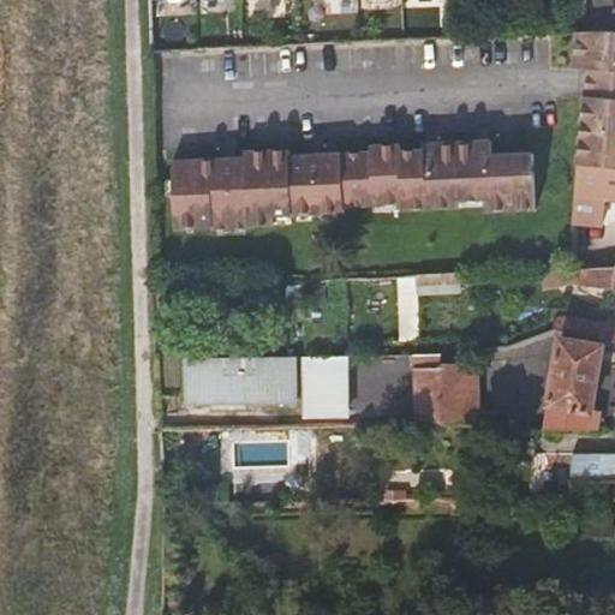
[(577,163),(579,165),(614,166),(614,31),(571,34),(572,69),(587,69),(586,83),(577,163)]
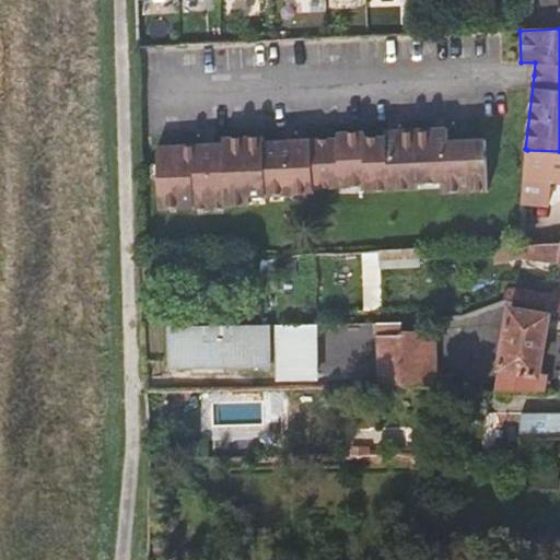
[(305,194),(334,193),(359,191),(359,199),(410,198),(410,190),(434,189),(434,197),(434,199),(481,198),(479,146),(442,148),(441,133),(380,136),(381,142),(359,143),(359,137),(334,138),(334,144),(258,147),(258,141),(222,142),(222,148),(150,151),(153,211),(186,210),(186,213),(220,211),(220,209),(242,209),(241,201),(241,196),(258,195),(258,200),(305,199),(305,194)]
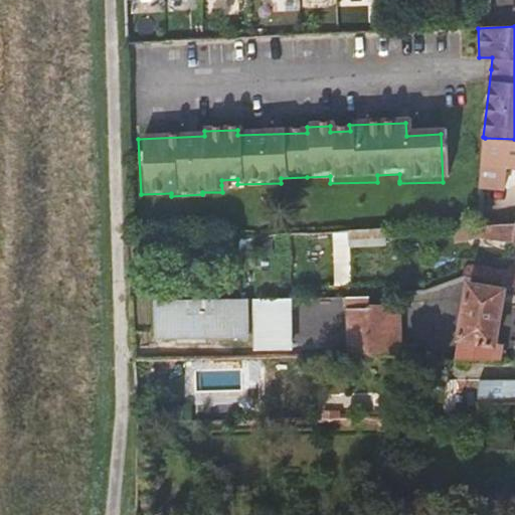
[(514,139),(485,138),(478,192),(514,194),(514,139)]
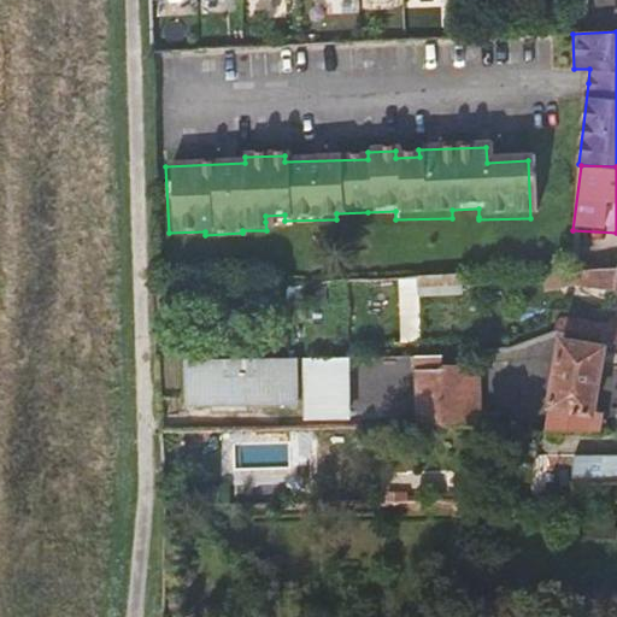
[(395,211),(368,212),(368,221),(395,219),(395,211)]
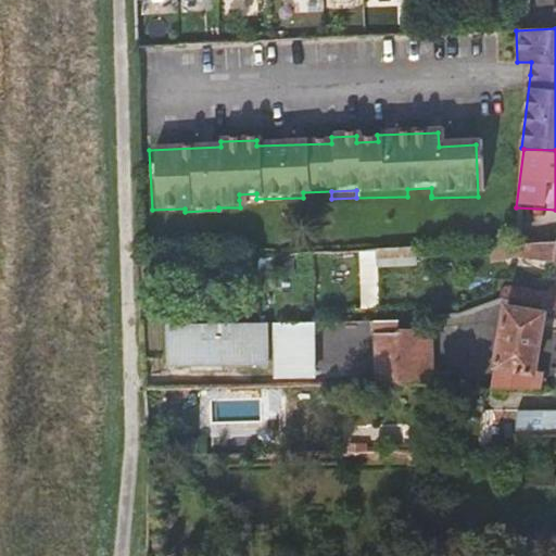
[(555,265),(555,264),(555,240),(517,242),(517,257),(555,263),(555,265)]
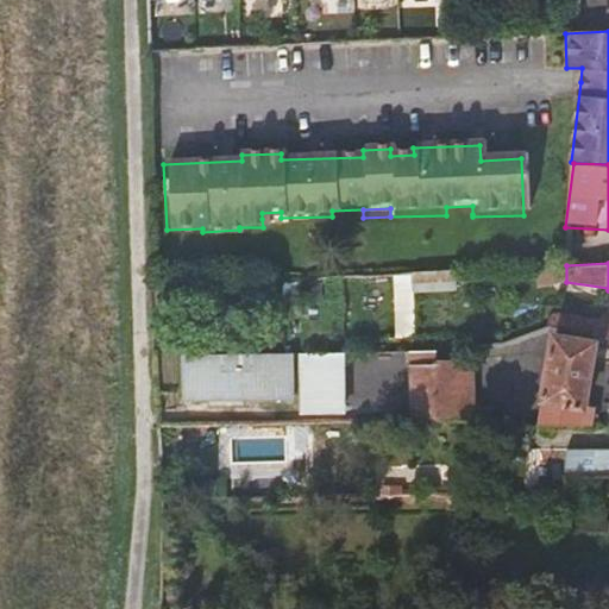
[(413,272),(414,292),(456,290),(456,271),(440,271),(413,272)]
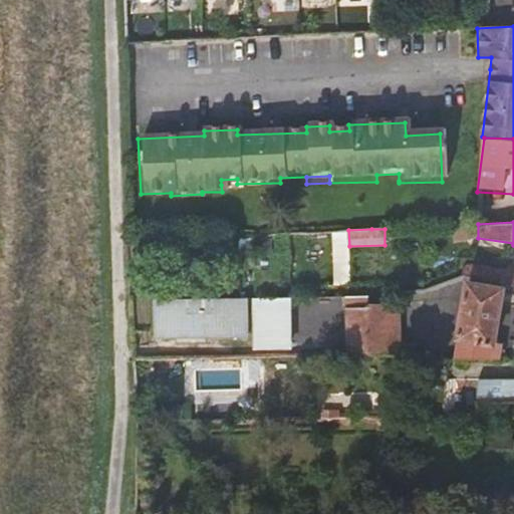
[(349,260),(349,246),(348,230),(332,231),(333,260),(349,260)]
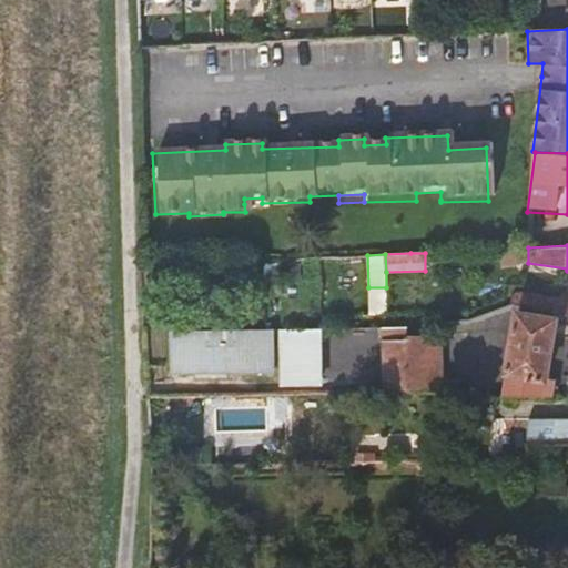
[(300,276),(300,259),(280,260),(280,276),(300,276)]
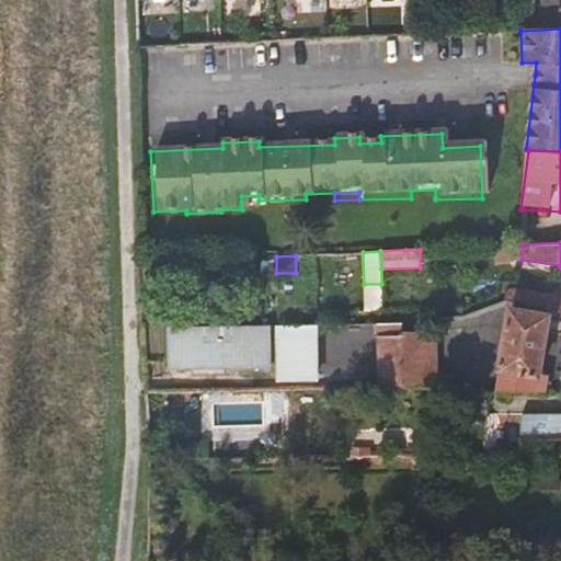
[(508,287),(506,301),(560,311),(560,288),(554,288),(553,294),(508,287)]
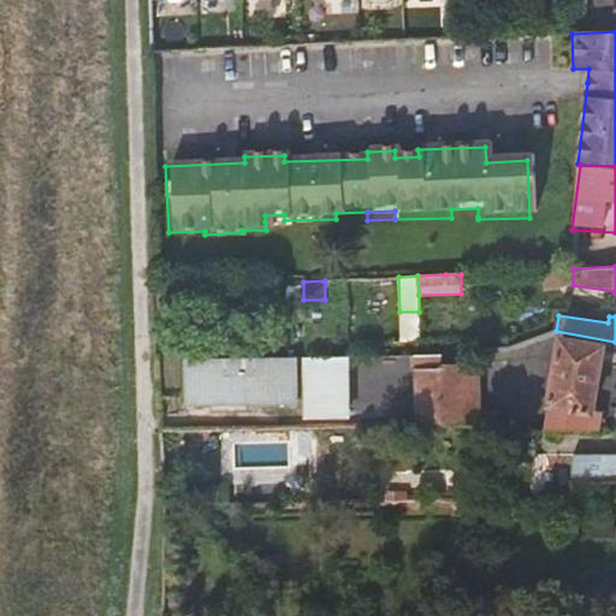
[(560,339),(543,431),(602,430),(603,419),(604,414),(594,413),(606,347),(560,339)]
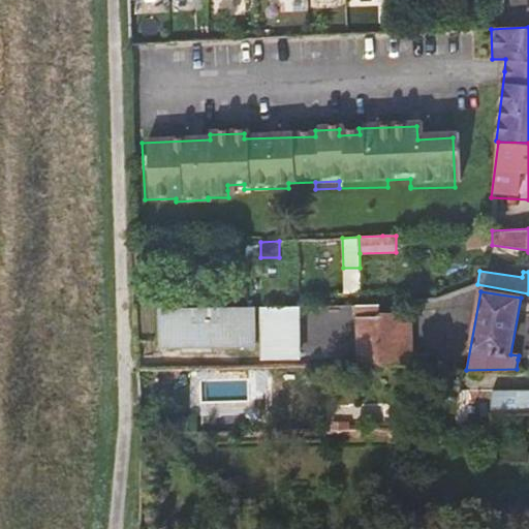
[(382,312),(377,312),(377,305),(356,305),(359,366),(383,365),(409,365),(409,322),(382,322),(382,312)]
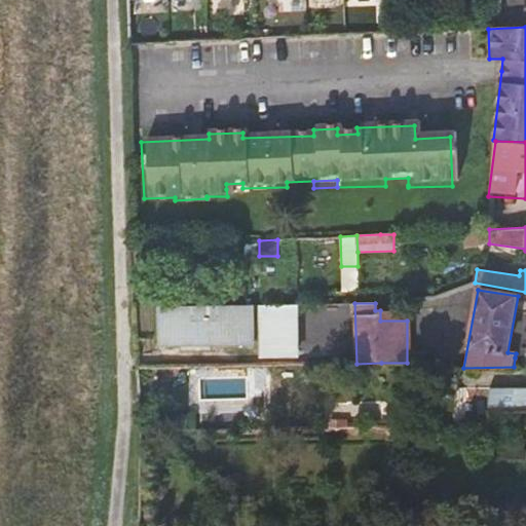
[(255,343),(255,304),(157,306),(158,344),(255,343)]
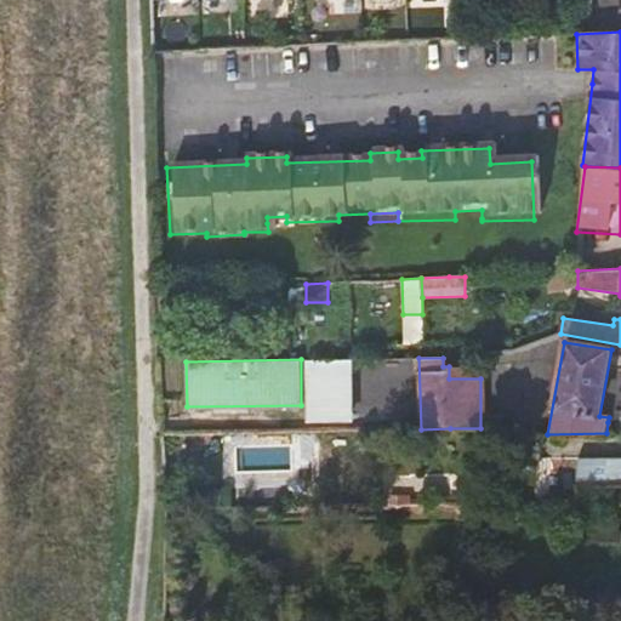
[(352,421),(351,360),(306,360),(306,422),(352,421)]
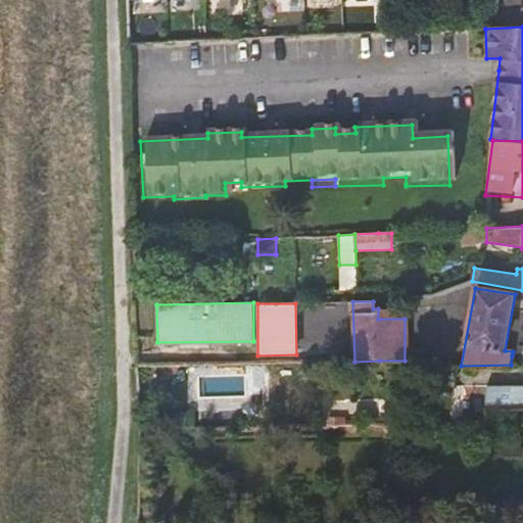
[(378,308),(378,319),(405,319),(405,361),(407,360),(407,308),(378,308)]
